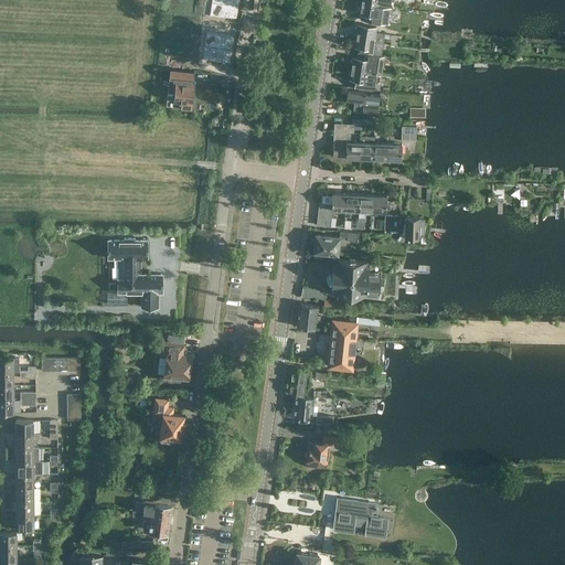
[(210,16),(237,20),(240,7),(212,2),(210,16)]
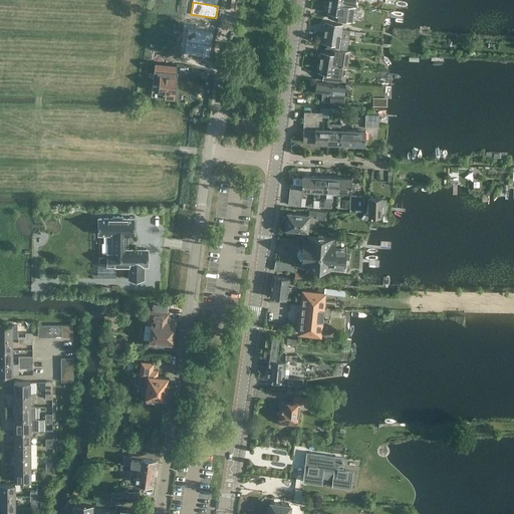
[(353,21),(355,6),(353,6),(328,2),(327,6),(326,7),(325,9),(327,10),(326,11),(328,12),(327,17),(353,21)]
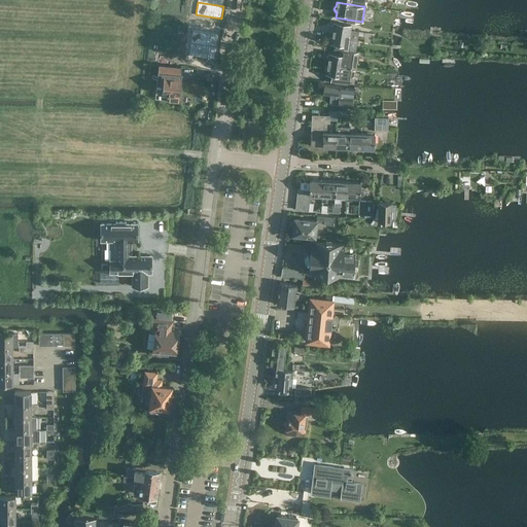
[(370,39),(371,33),(350,30),(351,25),(334,23),(334,25),(331,26),(331,28),(332,29),(331,33),(357,37),(364,38),(370,39)]
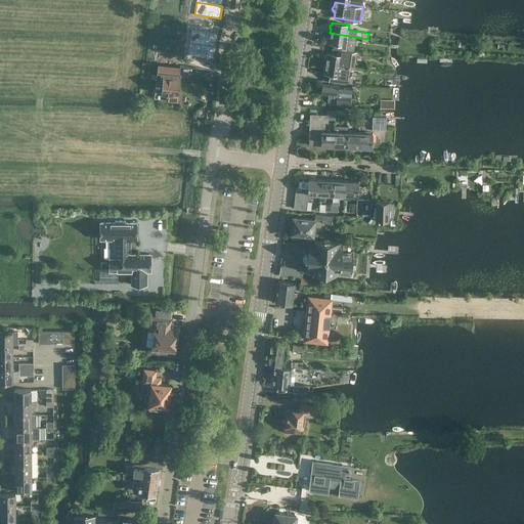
[(190,43),(216,47),(218,34),(192,31),(190,43)]
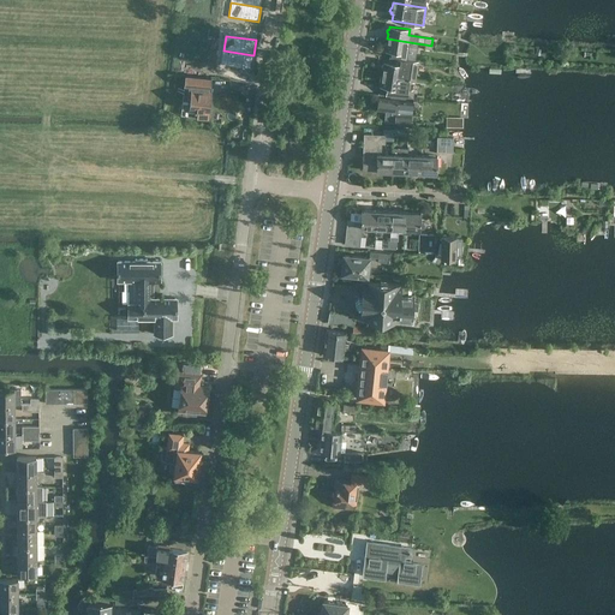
[(415,60),(417,43),(387,39),(387,43),(384,43),(384,47),(386,48),(386,49),(390,51),(389,57),(415,60)]
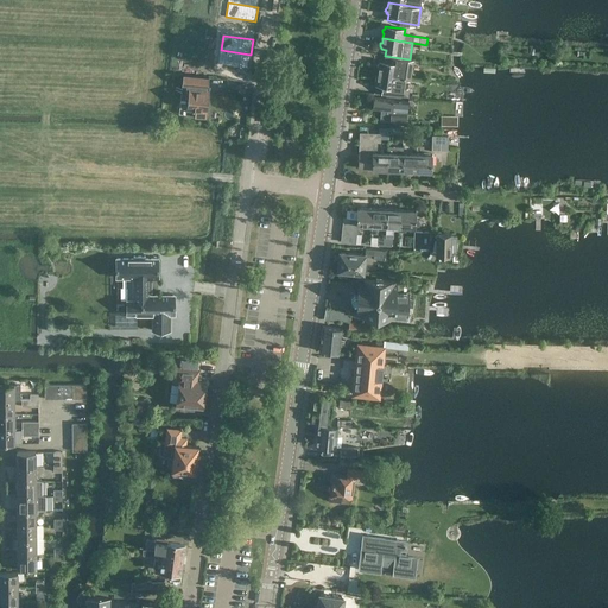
[(220,64),(248,69),(251,55),(221,50),(220,64)]
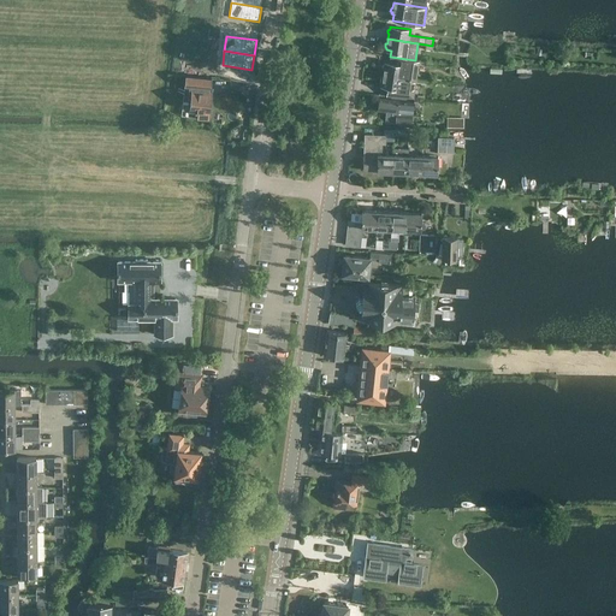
[(416,80),(419,61),(415,60),(390,57),(390,63),(385,61),(384,64),(383,65),(381,69),(383,70),(383,75),(416,80)]
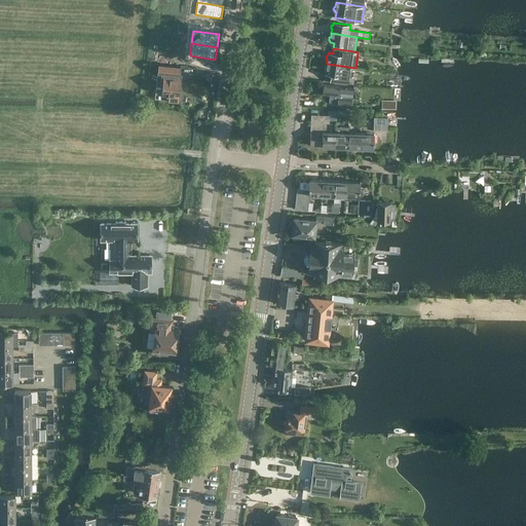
[(163,83),(162,92),(168,94),(168,100),(178,101),(180,79),(178,79),(180,66),(160,64),(158,72),(161,73),(160,83),(163,83)]
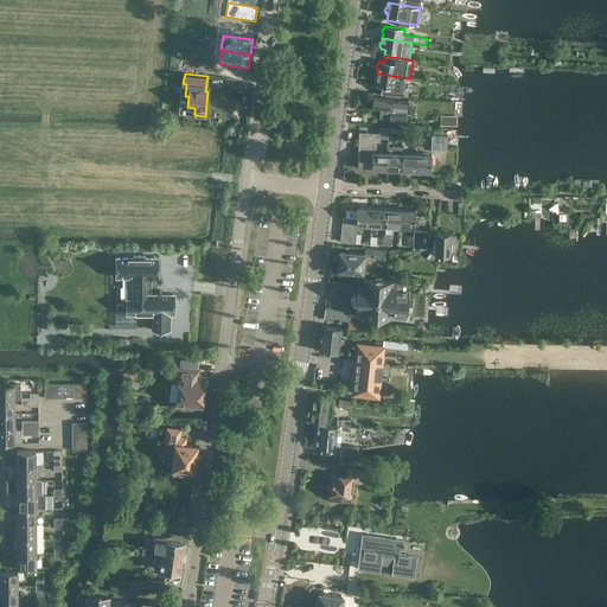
[(407,97),(409,80),(410,78),(377,74),(376,77),(375,78),(375,81),(376,82),(375,84),(382,85),(381,94),(407,97)]
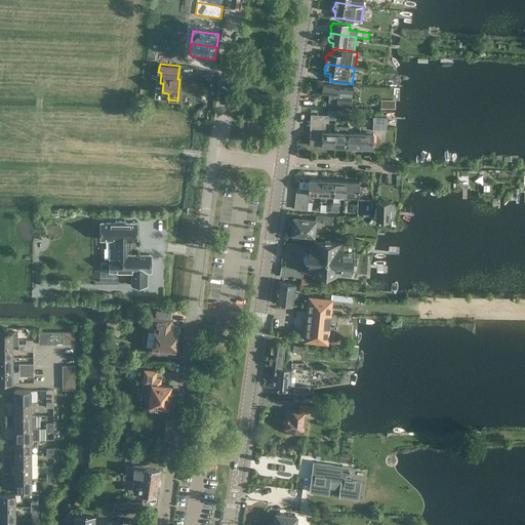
[(351,96),(352,86),(323,84),(322,93),(351,96)]
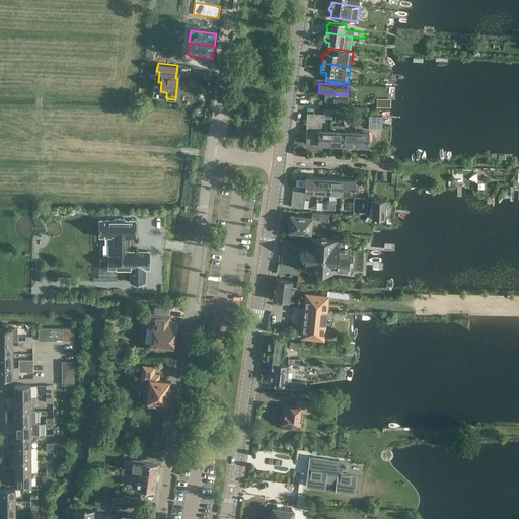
[(347,105),(347,97),(334,96),(334,104),(347,105)]
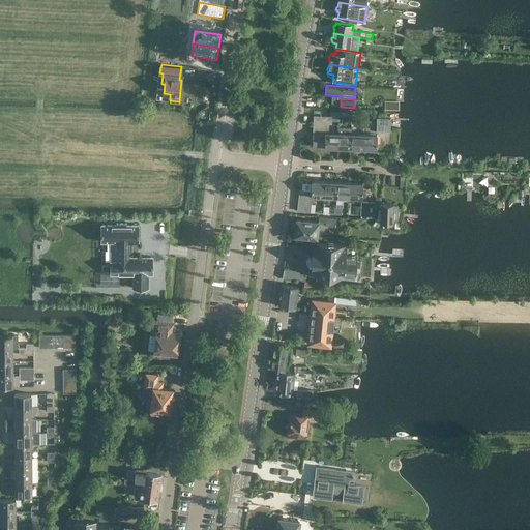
[(331,123),(331,116),(314,116),(313,147),(327,147),(328,133),(328,123),(331,123)]
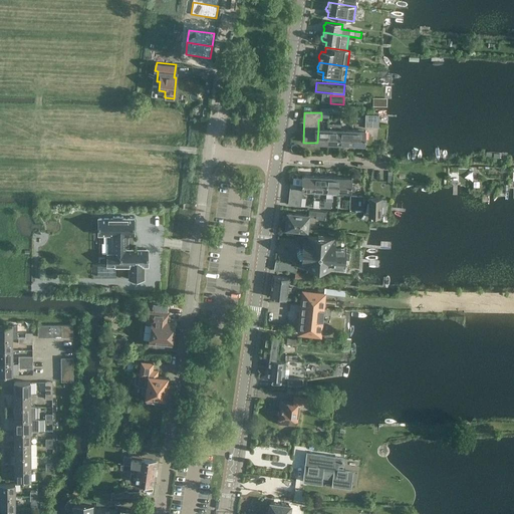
[(379,127),(379,115),(365,114),(365,126),(379,127)]
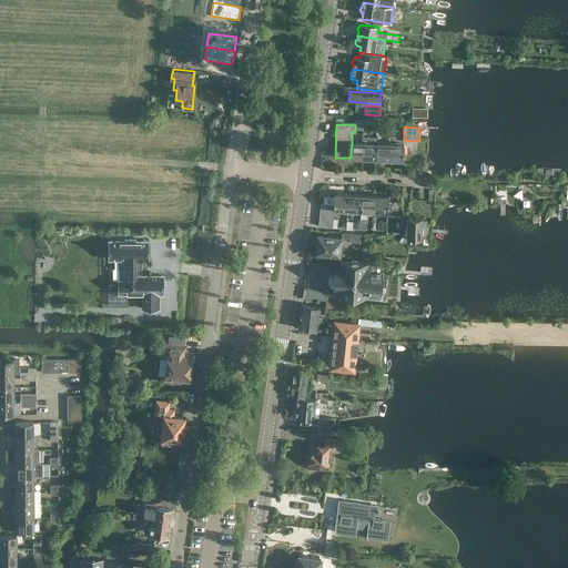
[(376,159),(376,142),(376,138),(363,138),(363,142),(363,159),(376,159)]
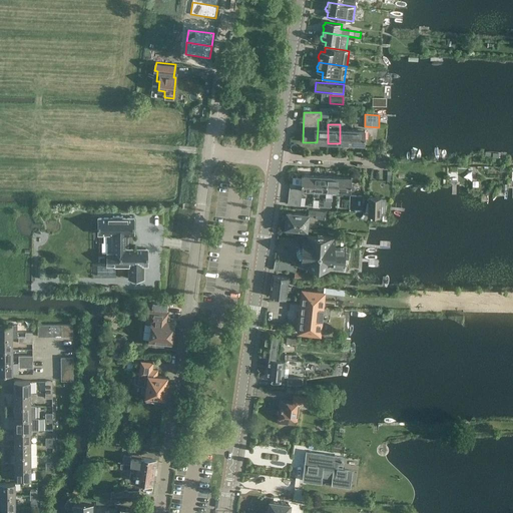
[(328,143),(328,128),(318,128),(317,142),(328,143)]
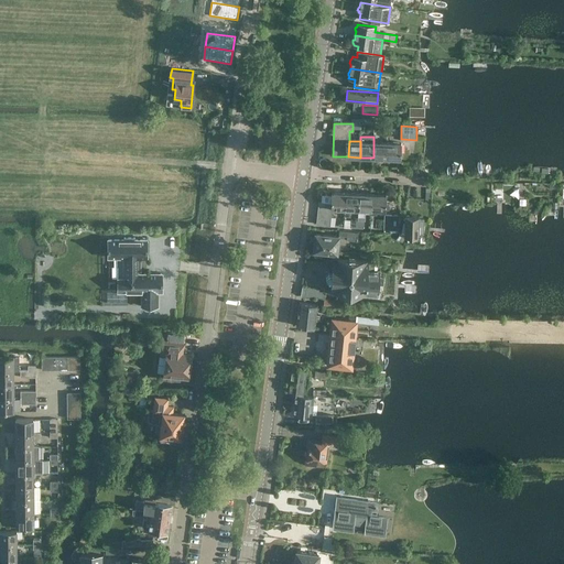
[(387,159),(387,142),(373,141),(373,158),(387,159)]
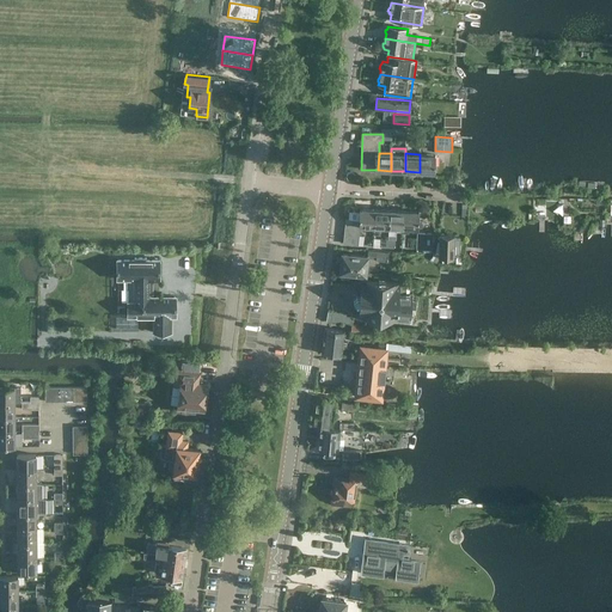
[(435,171),(435,165),(434,165),(434,154),(420,154),(420,172),(434,172),(434,171),(435,171)]
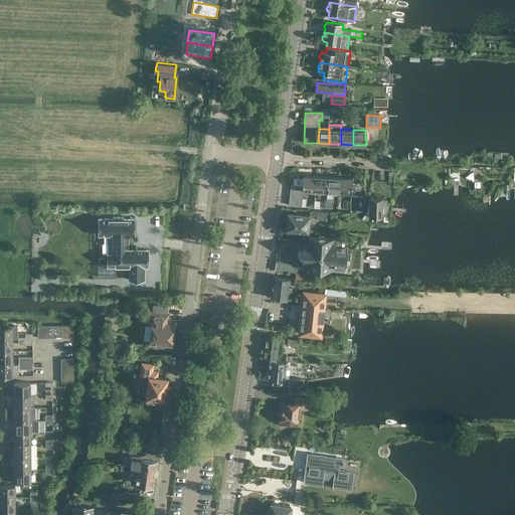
[(315,191),(315,176),(303,176),(302,185),(302,190),(303,190),(315,191)]
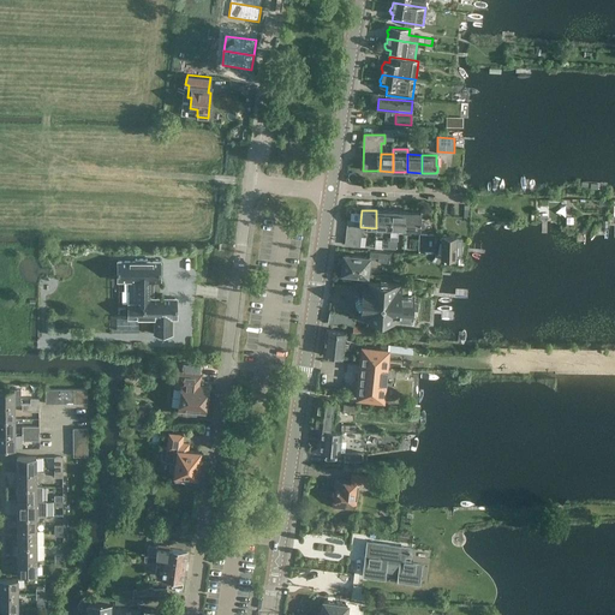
[(389,231),(390,212),(376,210),(376,228),(376,236),(382,236),(382,231),(389,231)]
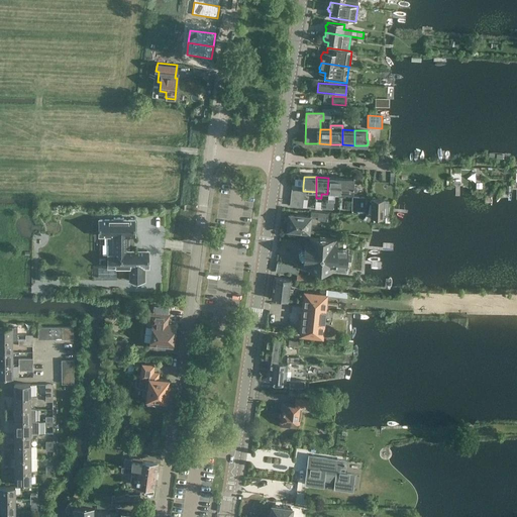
[(340,193),(340,178),(328,178),(327,194),(334,195),(334,192),(340,193)]
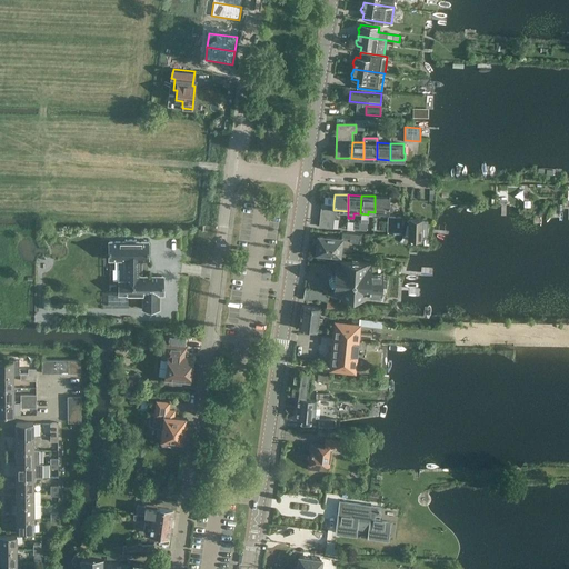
[(389,212),(392,211),(392,207),(389,206),(389,197),(375,196),(375,212),(375,216),(380,217),(380,212),(389,212)]
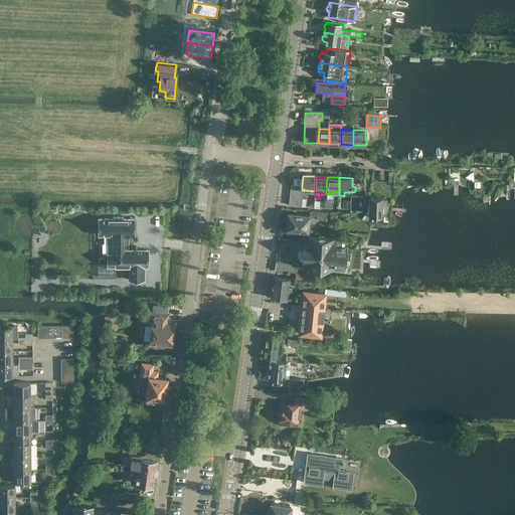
[(303,194),(303,190),(302,190),(302,185),(292,184),(291,192),(303,194)]
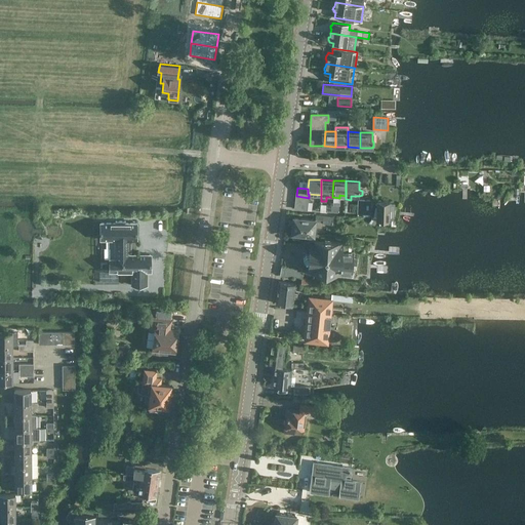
[(370,213),(370,201),(358,200),(357,213),(370,213)]
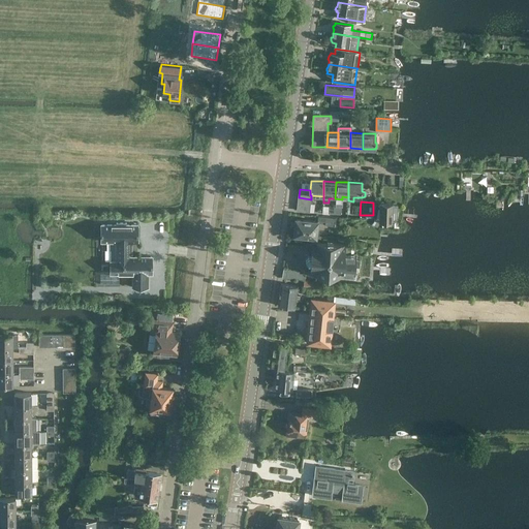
[(393,205),(393,203),(379,203),(379,220),(393,220),(393,218),(397,219),(398,205),(393,205)]
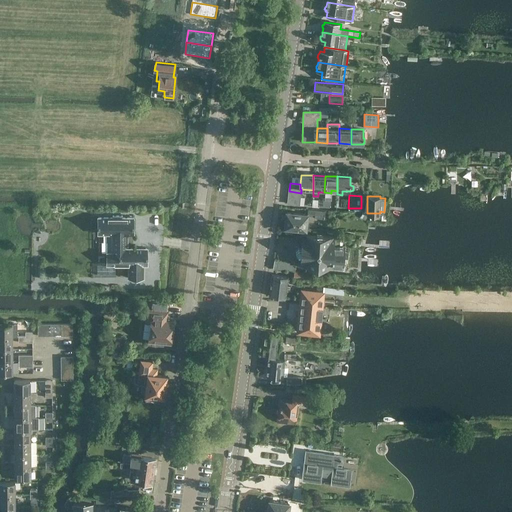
[(323,219),(324,211),(308,210),(308,214),(286,212),(284,227),(285,227),(285,232),(292,233),(292,228),(303,230),(303,235),(305,235),(307,216),(315,217),(314,218),(323,219)]
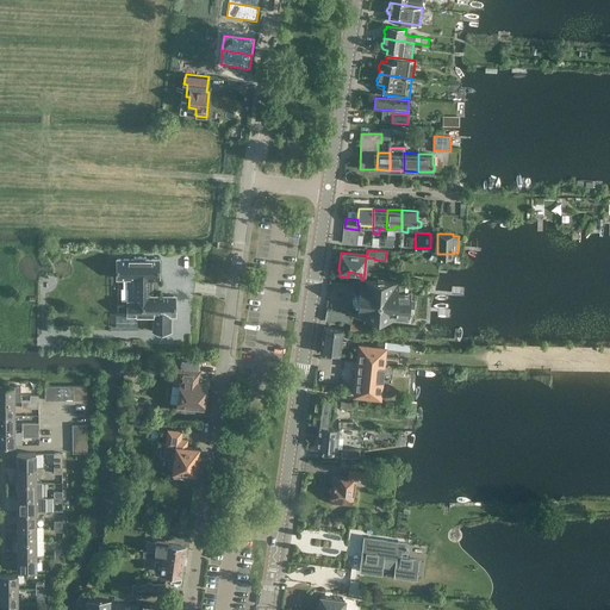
[(134,279),(134,296),(153,296),(153,279),(160,279),(160,257),(117,257),(117,279),(134,279)]
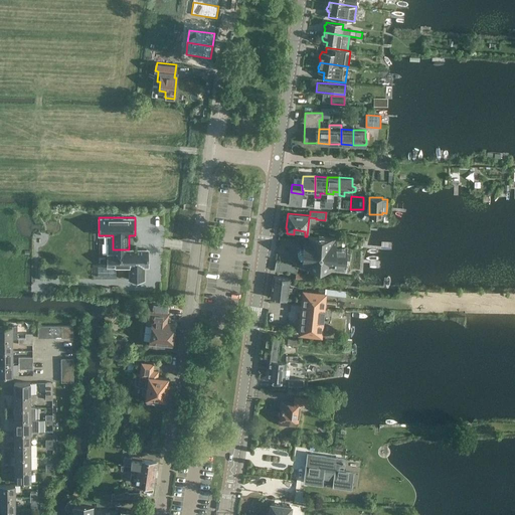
[(338,246),(340,237),(307,236),(305,236),(303,236),(303,246),(300,245),(298,248),(298,253),(300,255),(303,256),(302,267),(336,270),(337,266),(346,266),(347,246),(338,246)]
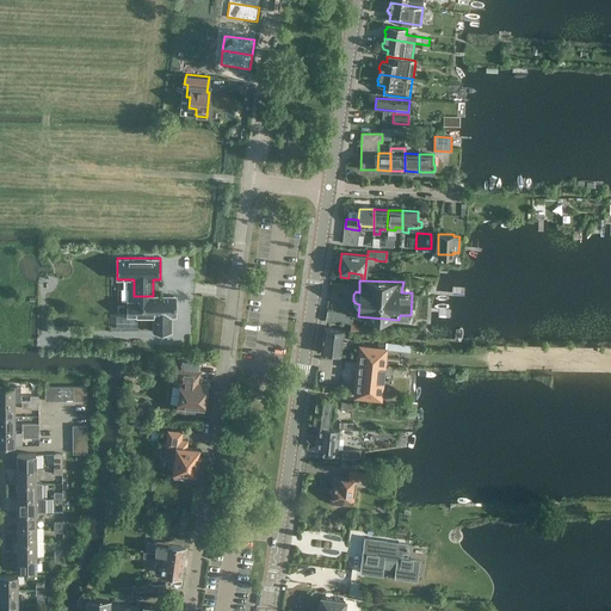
[(177,316),(177,295),(153,296),(134,296),(134,301),(128,301),(127,316),(116,316),(116,328),(139,329),(139,316),(153,316),(153,333),(172,333),(172,316),(177,316)]
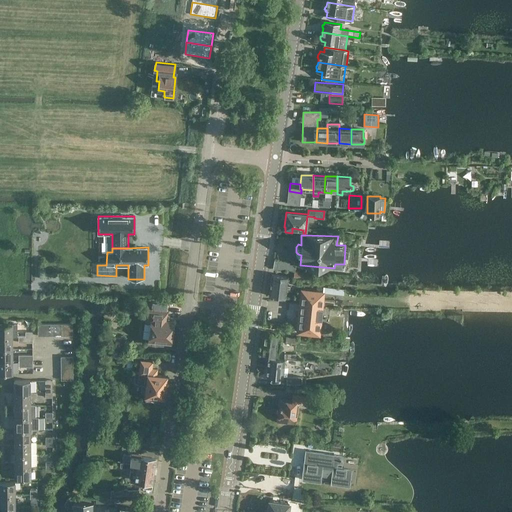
[(295,270),(296,268),(292,264),(290,264),(290,261),(275,260),(273,268),(295,270)]
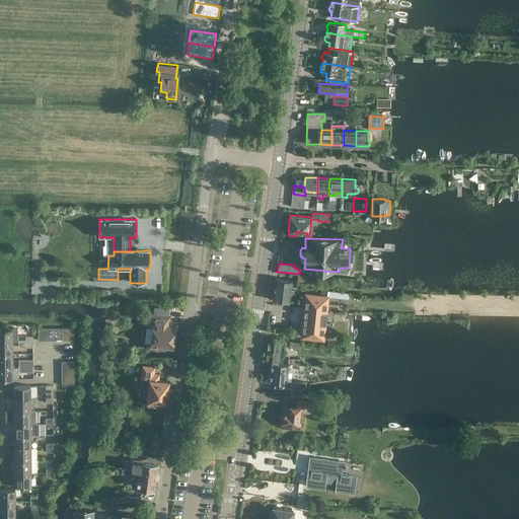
[(290,301),(292,280),(276,278),(273,299),(290,301)]
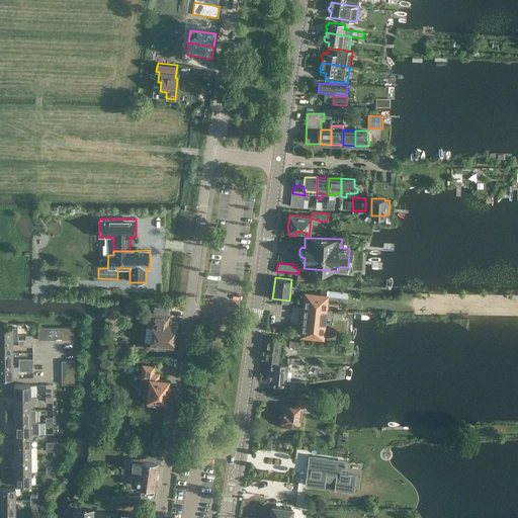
[(328,296),(349,298),(349,292),(321,289),(321,294),(305,292),(300,335),(323,338),(328,296)]
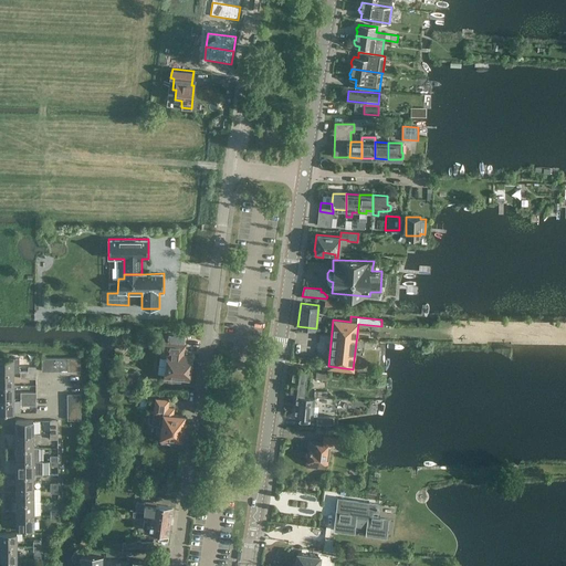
[(165,343),(161,375),(173,376),(171,381),(181,383),(182,377),(189,378),(192,356),(179,355),(180,345),(165,343)]
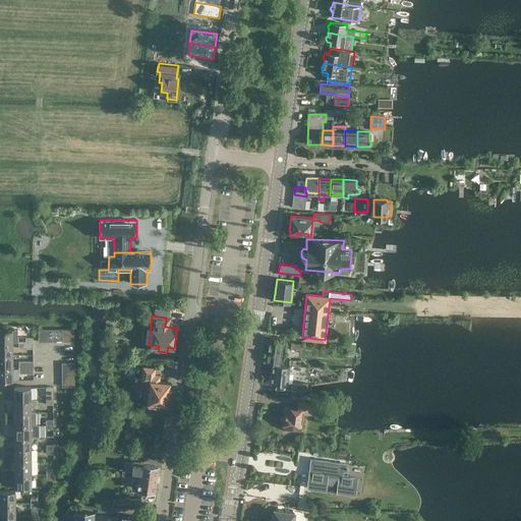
[(0,330),(0,342),(13,343),(18,343),(18,330),(13,330),(0,330)]
